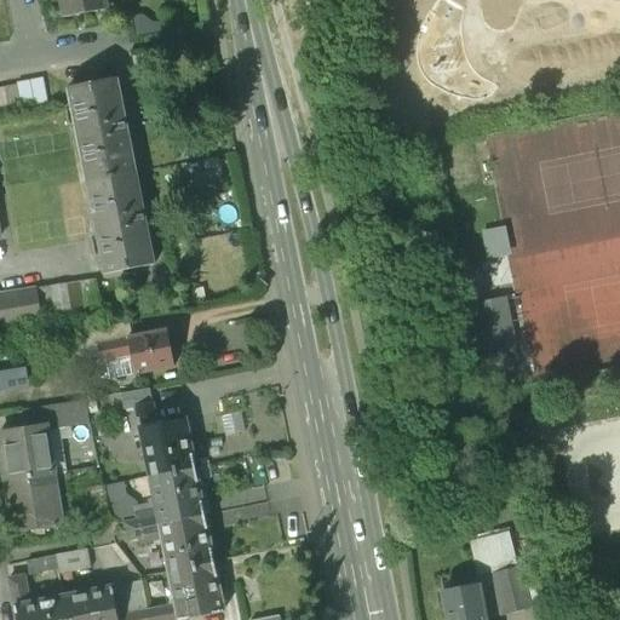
[(105,0),(61,0),(64,18),(108,10),(105,0)]
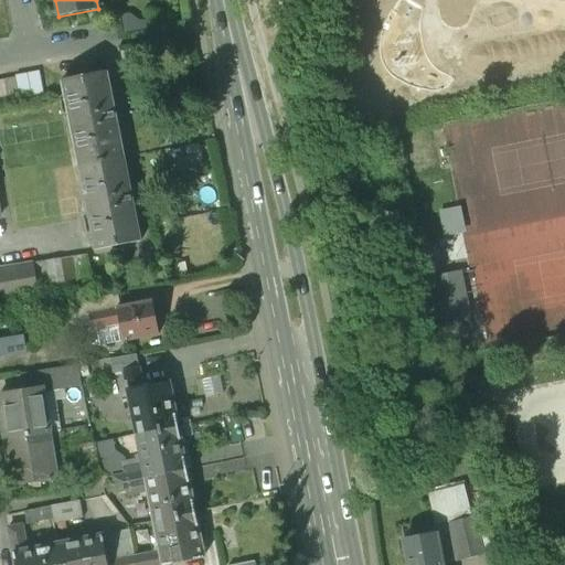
[(40,73),(28,75),(32,96),(44,94),(40,73)]
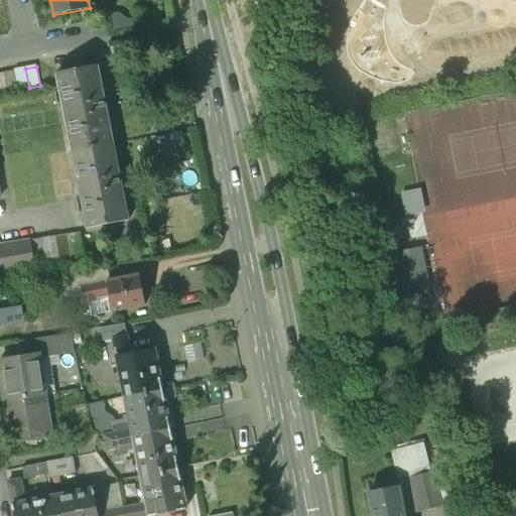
[(98,67),(56,75),(86,229),(128,221),(98,67)]
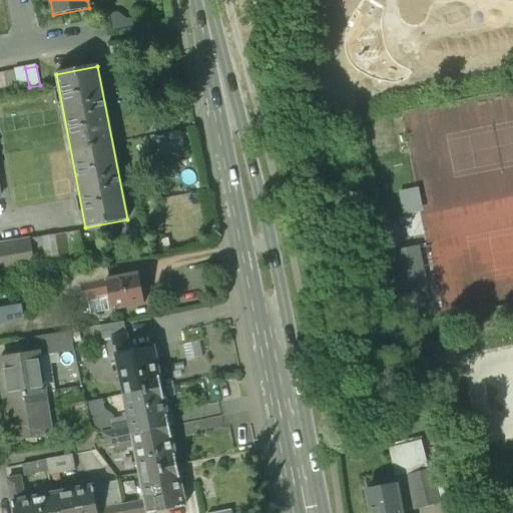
[(18,90),(29,87),(25,68),(14,70),(18,90)]
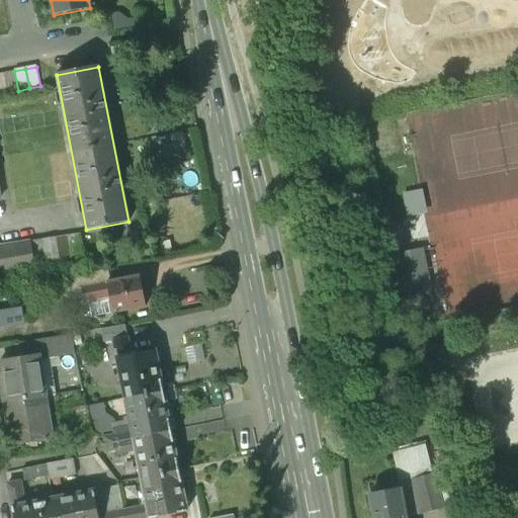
[(163,114),(153,116),(160,156),(171,154),(163,114)]
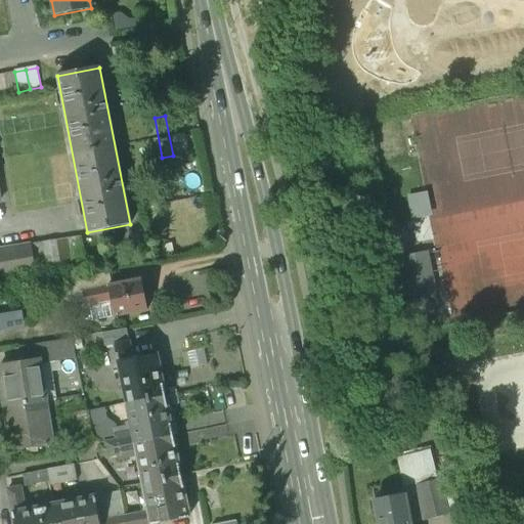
[(411,215),(429,213),(426,190),(408,192),(411,215)]
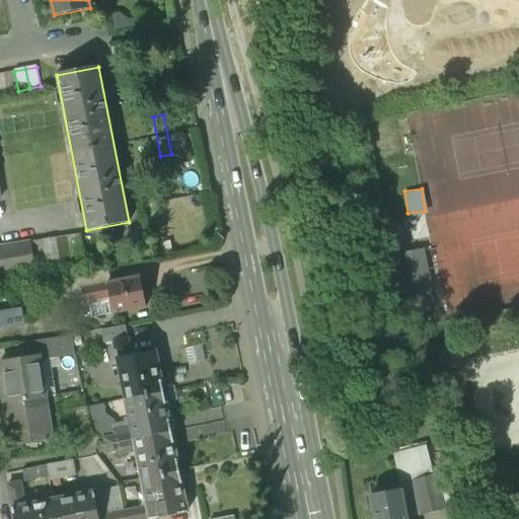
[(79,234),(56,238),(60,262),(83,258),(79,234)]
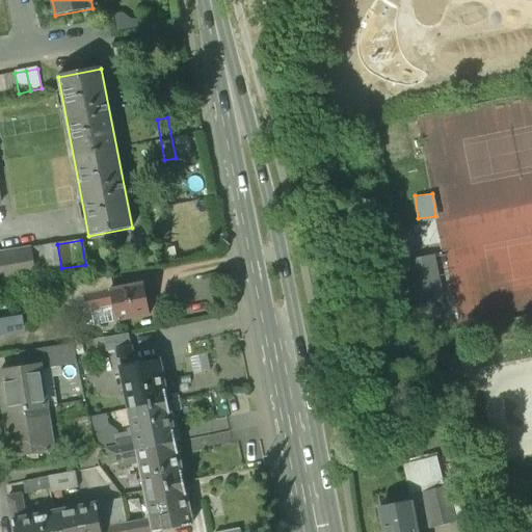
[(31,248),(35,276),(49,274),(44,246),(31,248)]
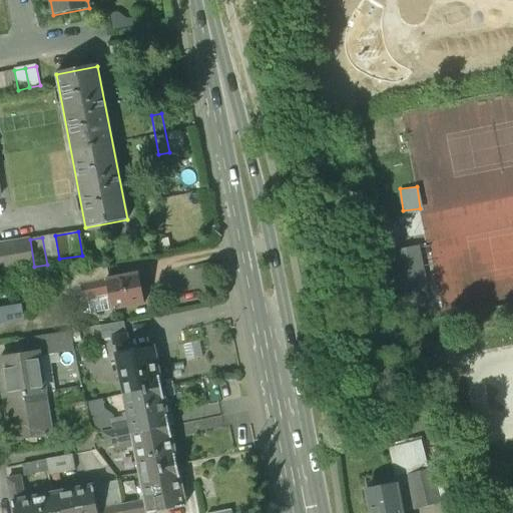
[(30,239),(0,243),(0,273),(34,267),(30,239)]
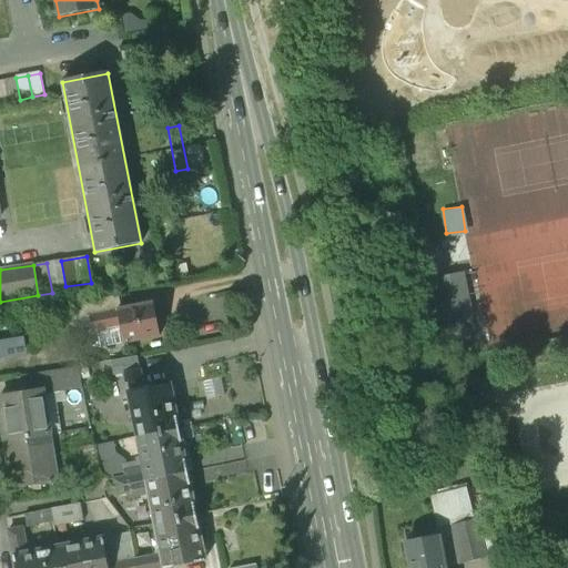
[(462,274),(436,280),(449,342),(475,336),(462,274)]
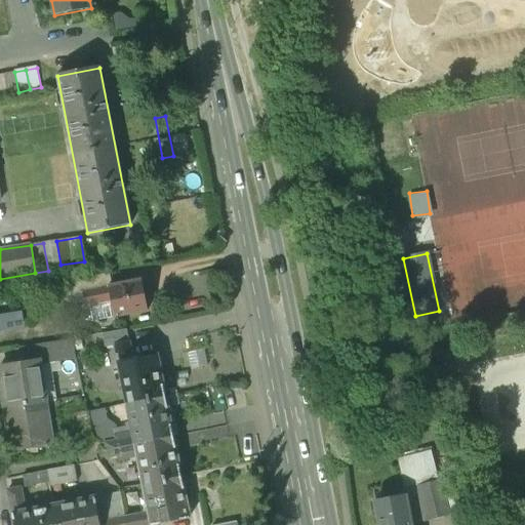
[(142,280),(109,287),(112,301),(115,318),(148,312),(142,280)]
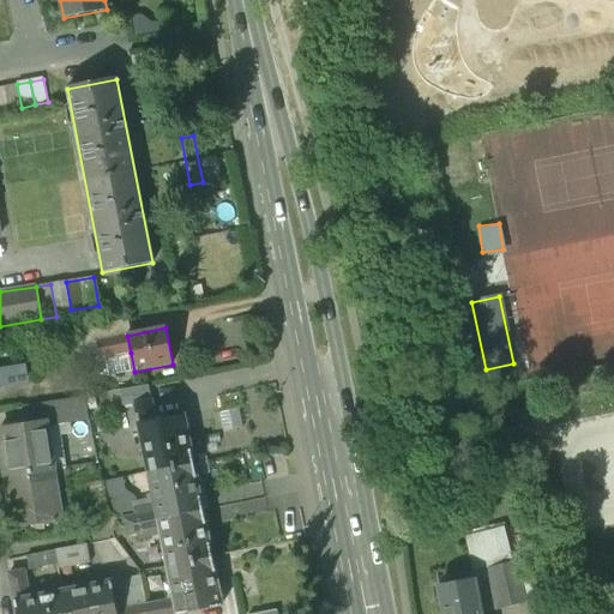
[(97,342),(101,359),(131,353),(127,336),(97,342)]
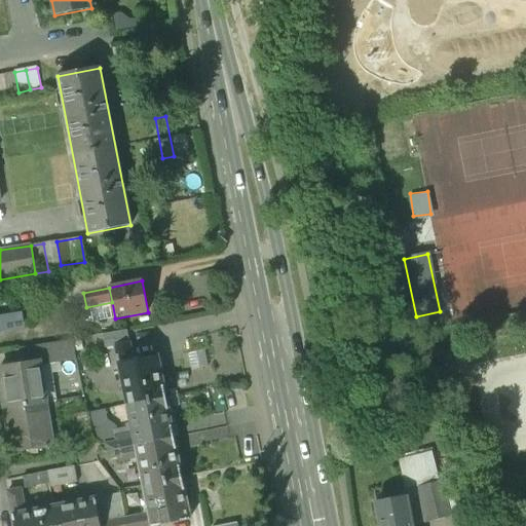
[(0,310),(0,329),(22,327),(20,308),(0,310)]
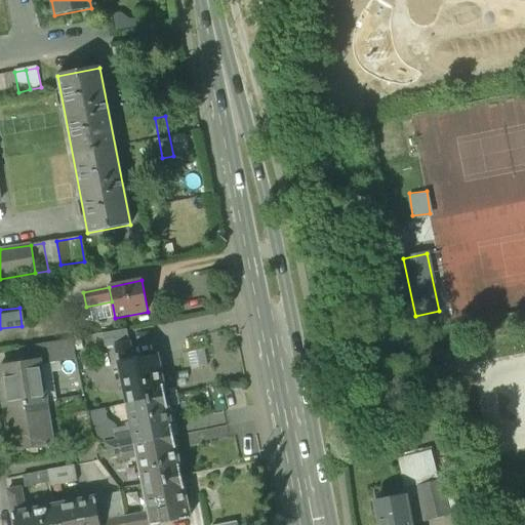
[(129,341),(115,345),(118,363),(133,360),(129,341)]
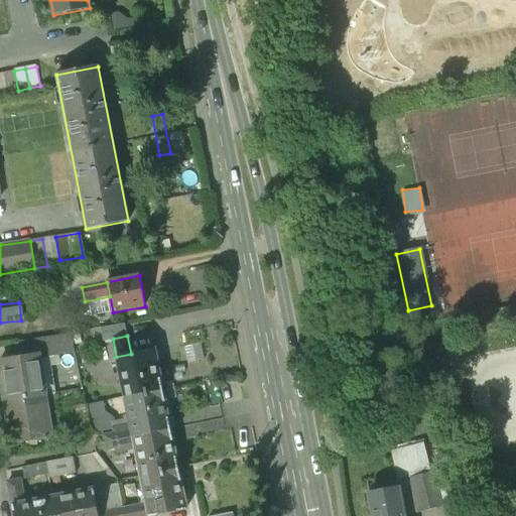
[(44,339),(19,343),(21,358),(38,356),(38,357),(47,356),(44,339)]
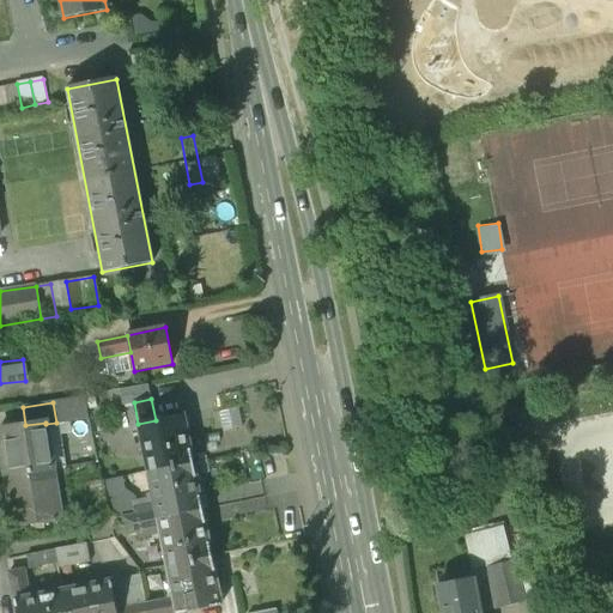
[(241,424),(238,407),(222,410),(223,426),(241,424)]
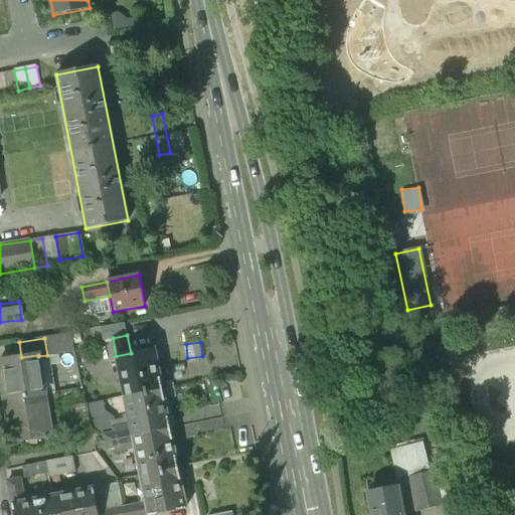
[(131,353),(116,356),(125,396),(162,388),(154,348),(131,353)]
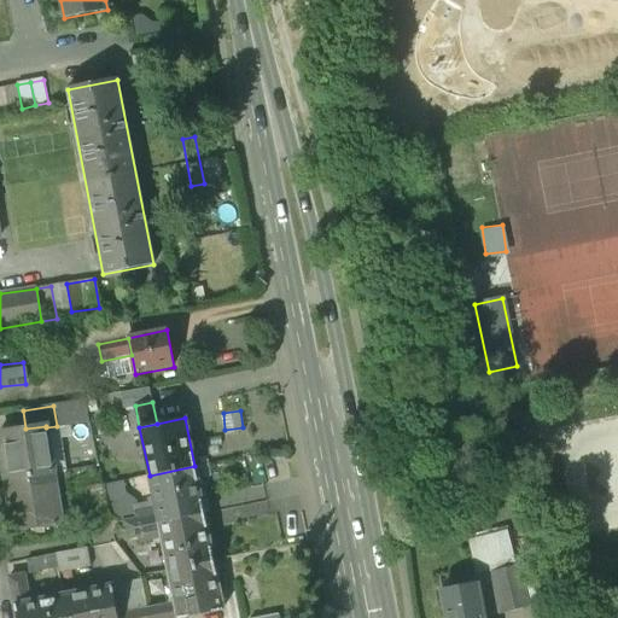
[(25,429),(0,432),(0,443),(6,482),(53,473),(46,427),(46,426),(25,429)]
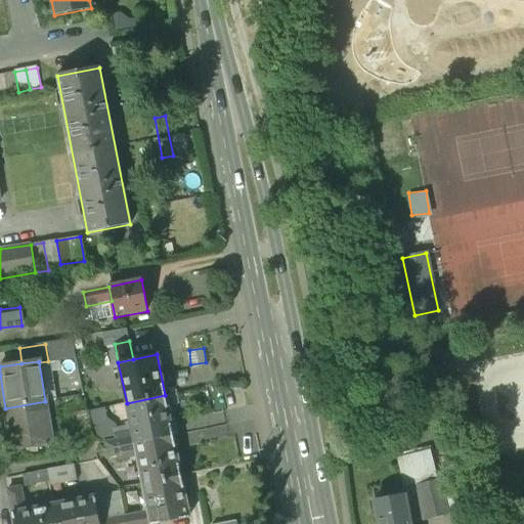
[(165,395),(127,403),(132,432),(135,443),(173,436),(165,395)]
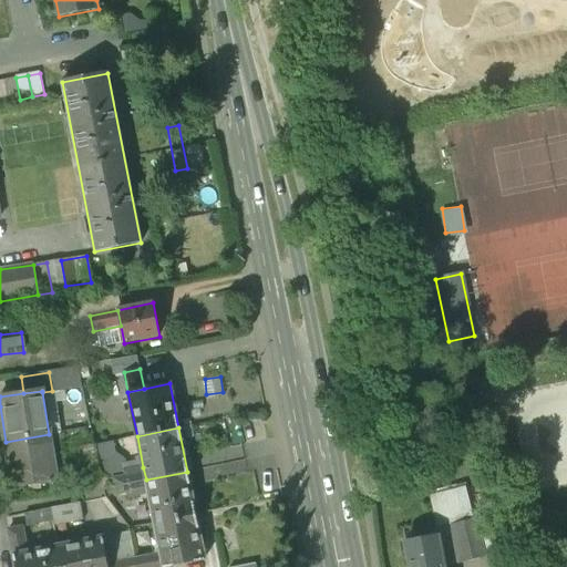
[(49,434),(6,442),(13,488),(57,482),(49,434)]
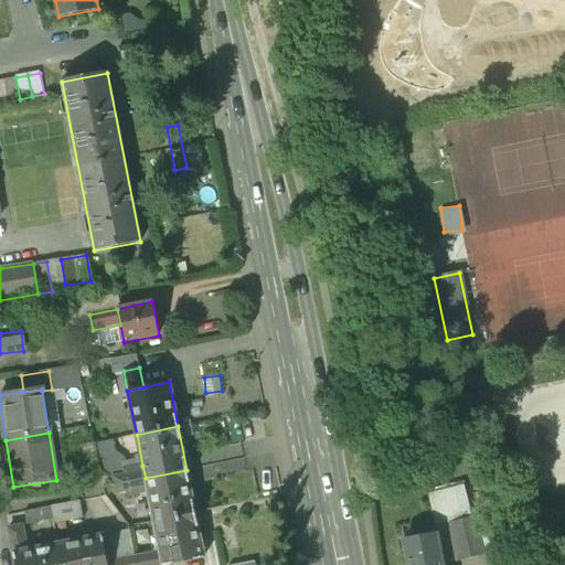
[(142,466),(124,469),(125,475),(114,477),(115,484),(146,478),(142,466)]
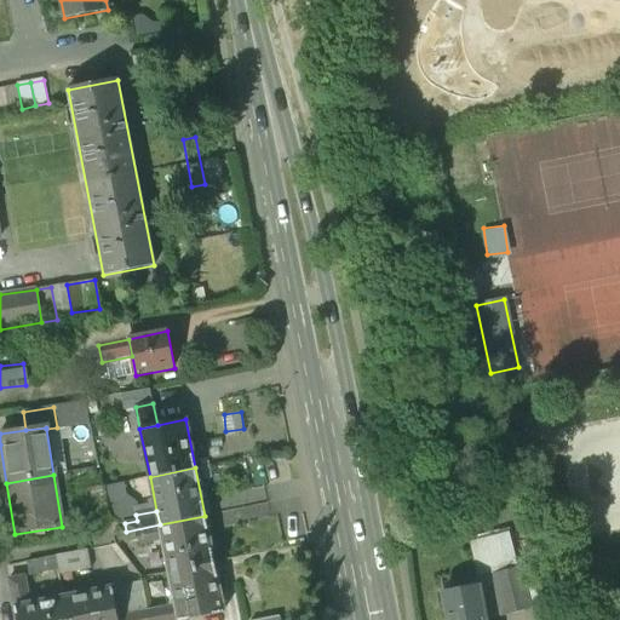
[(205,516),(160,524),(162,538),(168,572),(214,563),(205,516)]
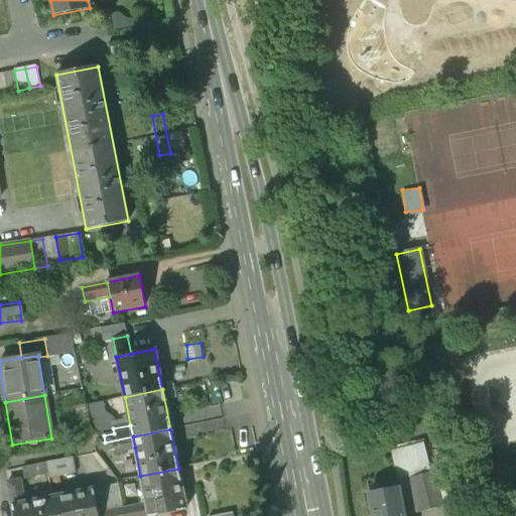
[(133,436),(105,442),(107,449),(117,447),(118,452),(135,447),(133,436)]
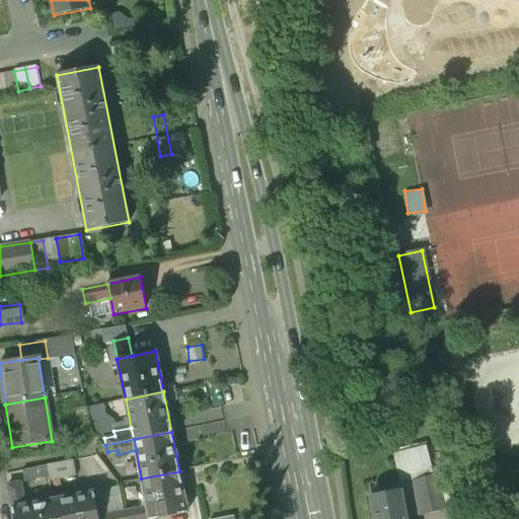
[(400,478),(432,469),(425,442),(392,451),(400,478)]
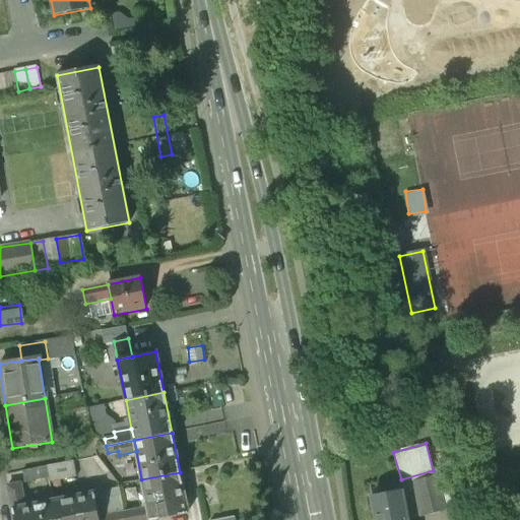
[(74,460),(46,466),(49,477),(49,481),(77,476),(74,460)]
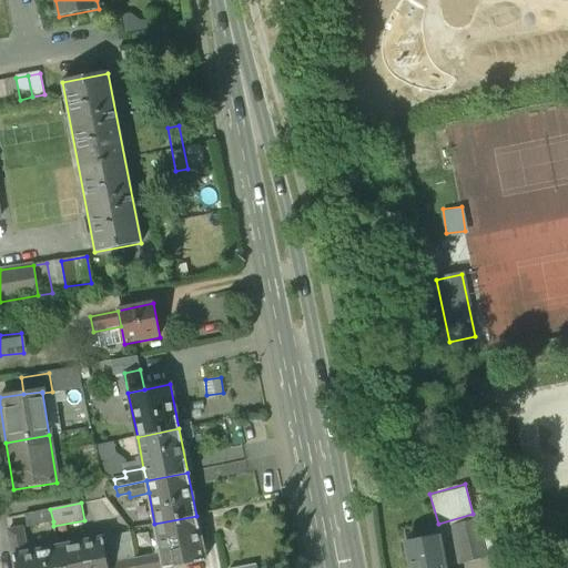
[(50,509),(24,514),(27,527),(53,521),(50,509)]
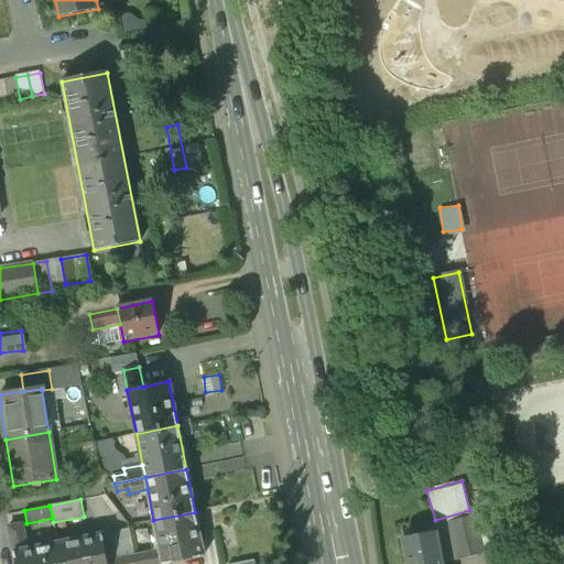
[(195,512),(153,520),(160,551),(162,563),(166,563),(204,557),(195,512)]
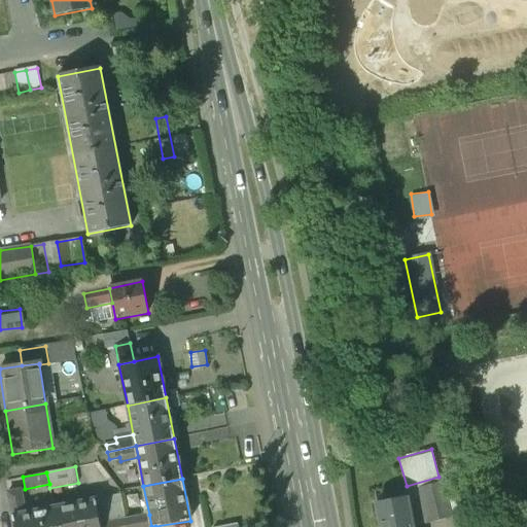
[(440,484),(421,489),(430,524),(449,519),(440,484)]
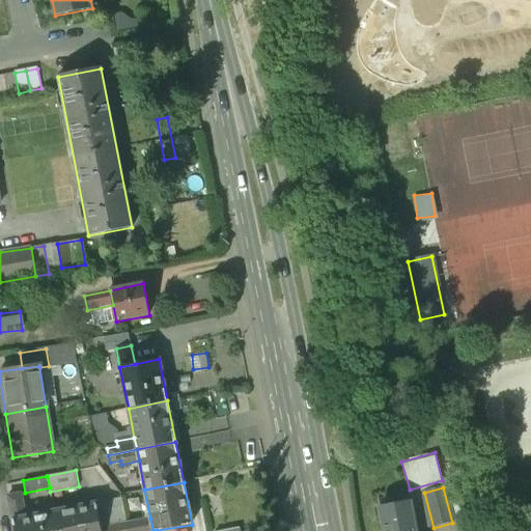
[(21,493),(7,496),(12,520),(26,516),(21,493)]
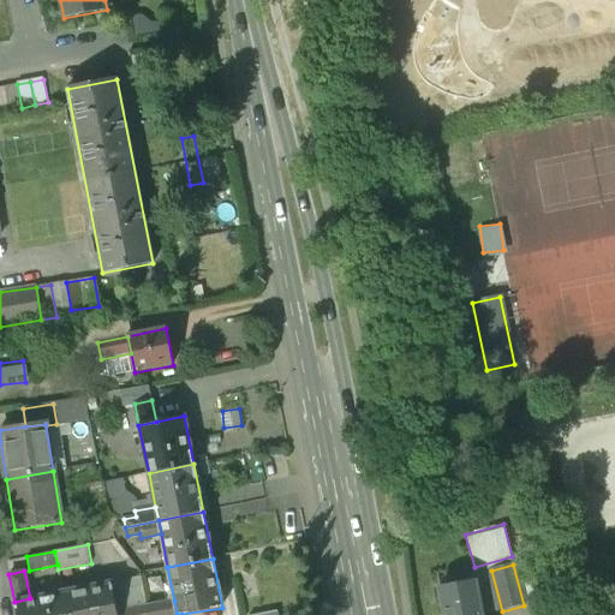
[(479,614),(472,580),(440,586),(445,614),(479,614)]
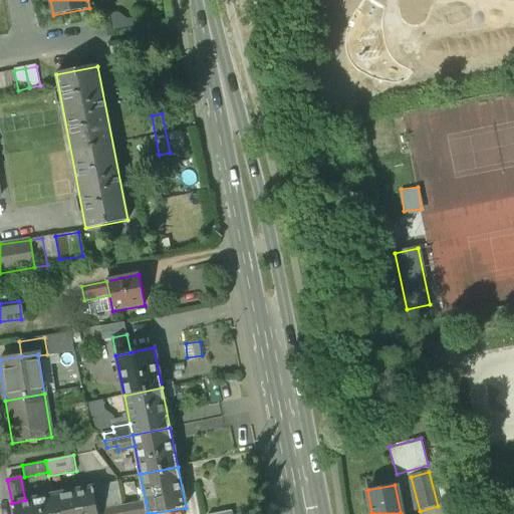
[(92,487),(52,495),(55,513),(97,513),(97,512),(92,487)]
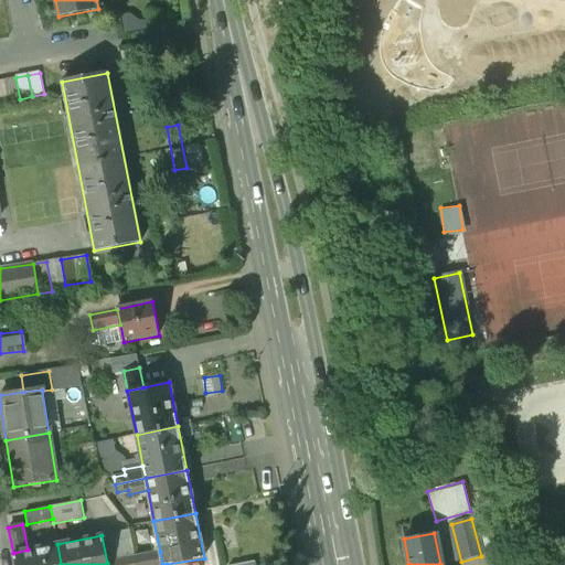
[(28,550),(13,553),(14,564),(61,564),(57,544),(28,550)]
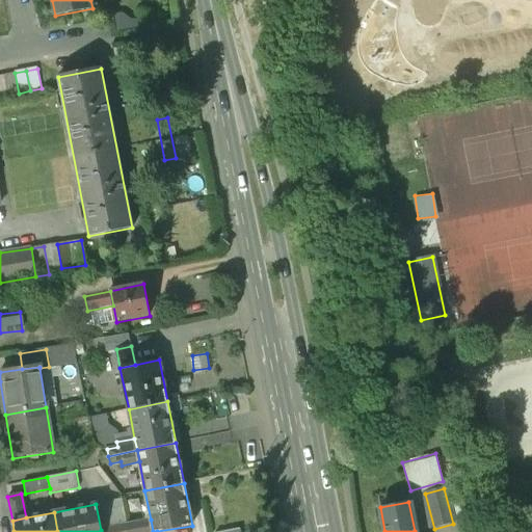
[(153,531),(151,520),(128,525),(129,531),(153,531)]
